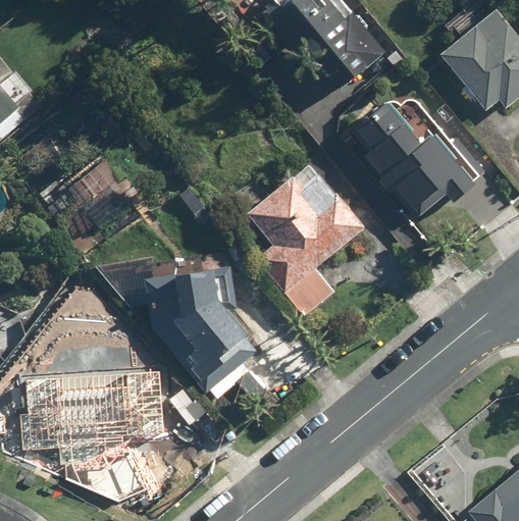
[(277,0),(273,0),(261,10),(290,44),(276,55),(289,69),(306,54),(325,76),(336,67),(349,82),(385,51),(352,11),(345,17),(330,1),(320,9),(312,0),(292,0),(283,7),(277,0)]
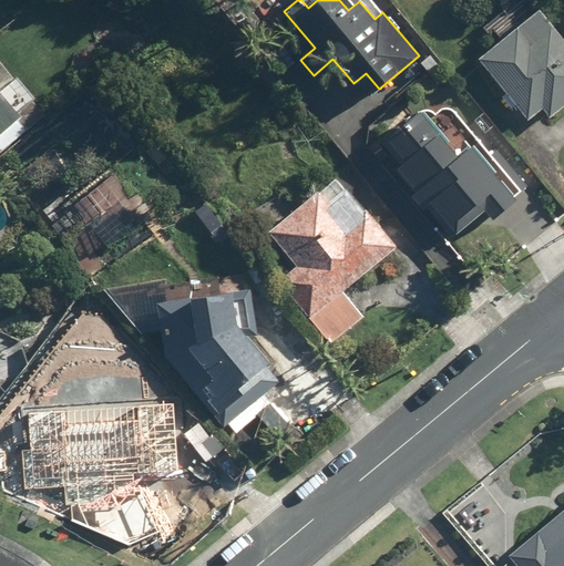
[(549,117),(563,105),(563,40),(540,9),(478,58),(527,121),(542,110),(549,117)]
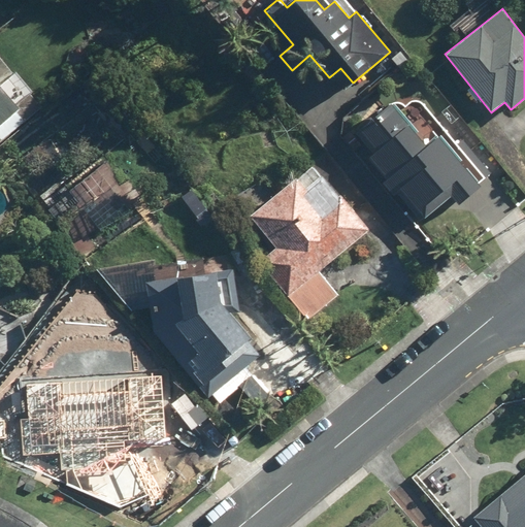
[(0,127),(21,110),(0,85),(0,127)]
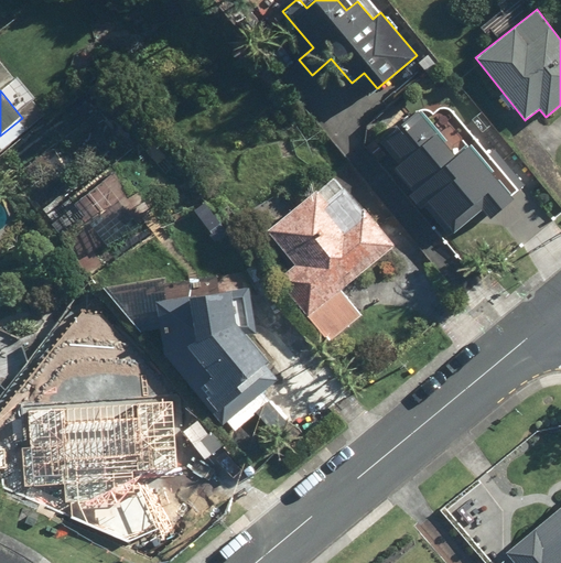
[(514,198),(470,145),(456,155),(419,110),(379,143),(397,164),(391,170),(410,192),(407,195),(420,210),(429,203),(454,233),(482,209),(489,219),(514,198)]
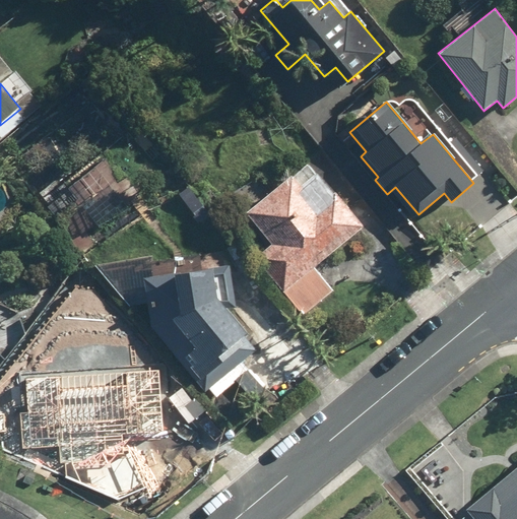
[(254,257),(301,316),(332,290),(314,267),(365,226),(311,159),(245,212),(270,244),(254,257)]
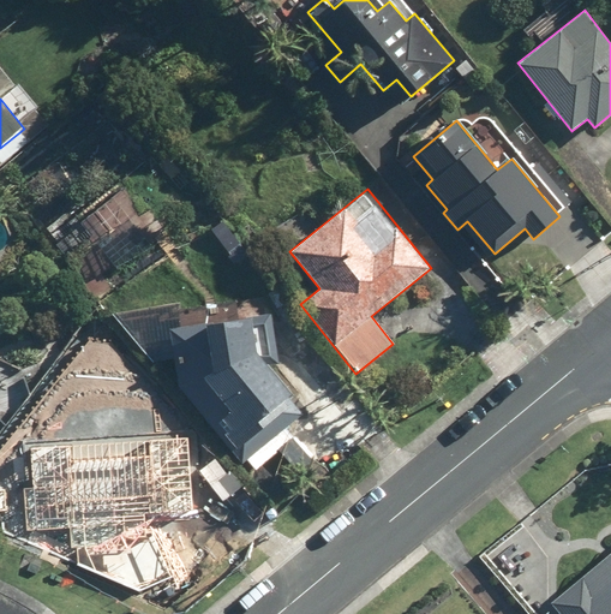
[(306,410),(277,374),(280,373),(271,314),(169,328),(178,387),(240,464),(306,410)]
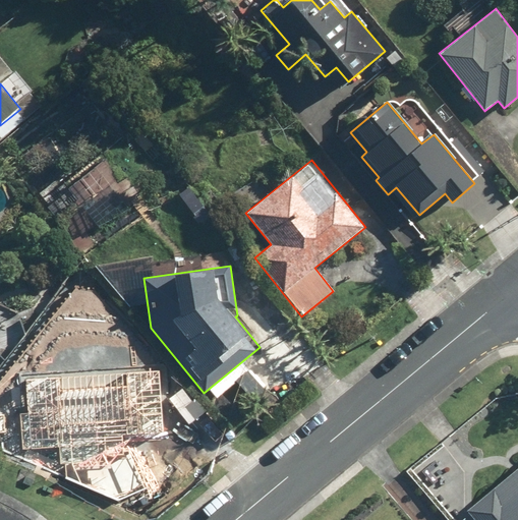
[(15,413),(17,453),(56,451),(57,468),(98,466),(98,457),(120,456),(119,439),(159,437),(156,374),(23,382),(25,413),(15,413)]
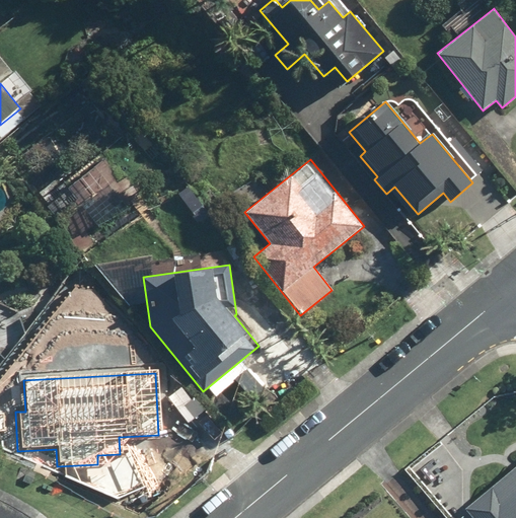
[(515,517),(515,462),(463,508),(470,517),(515,517)]
